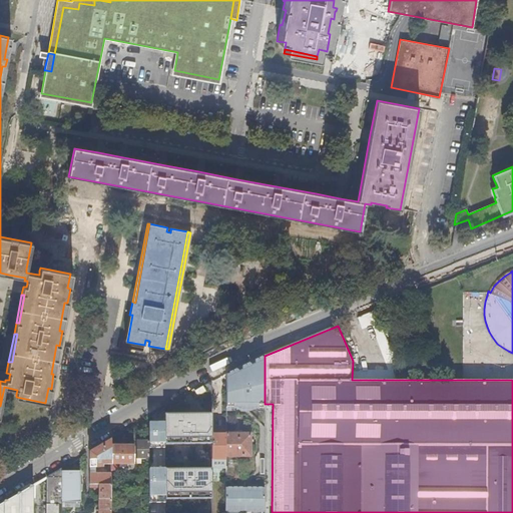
[(51,374),(53,374),(59,346),(56,345),(51,374)]
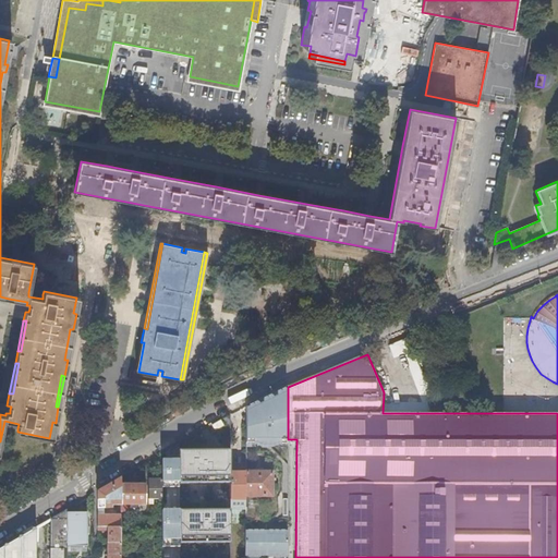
[(255,437),(280,437),(280,433),(288,433),(288,387),(277,392),(278,396),(274,398),(273,395),(263,399),(265,402),(262,403),(262,407),(246,407),(246,440),(255,440),(255,437)]
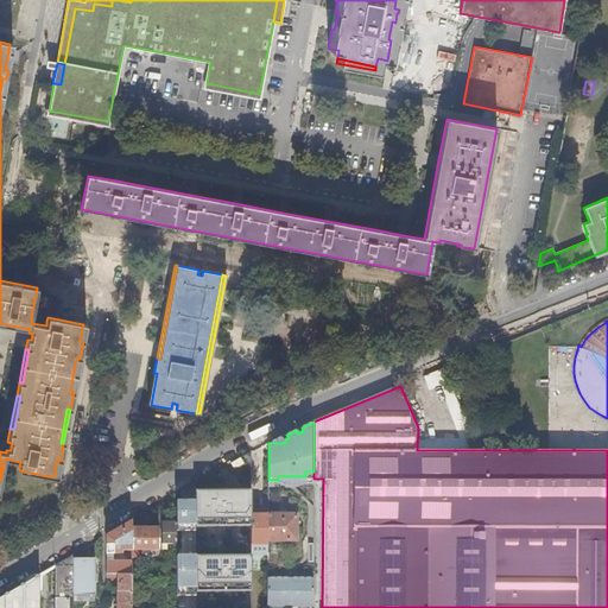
[(240,458),(230,464),(234,470),(244,464),(240,458)]
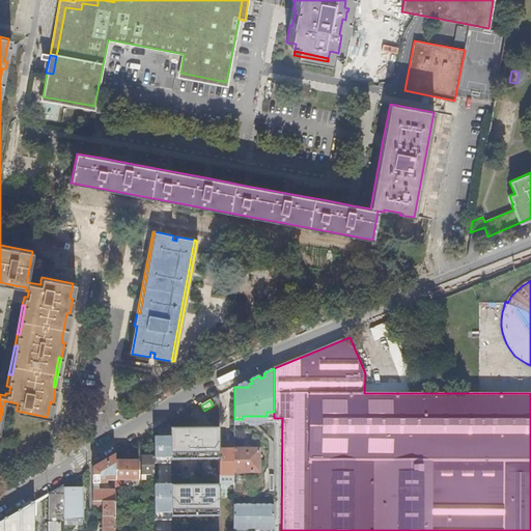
[(219,443),(219,428),(169,429),(169,438),(170,460),(219,459),(219,443)]
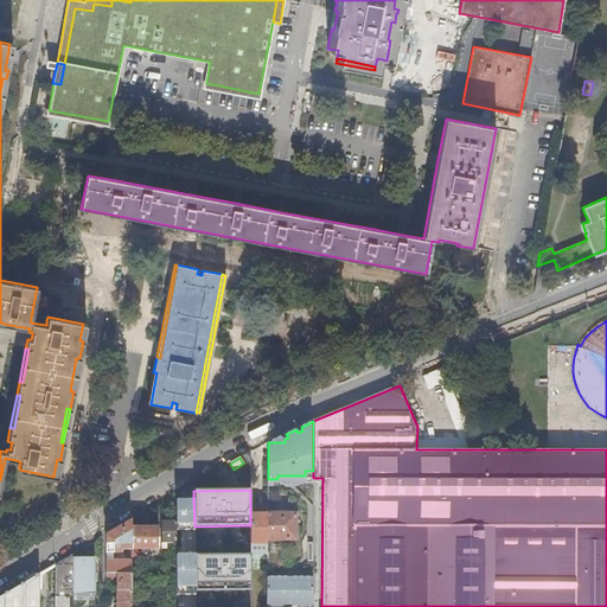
[(193,500),(176,500),(176,521),(176,530),(195,530),(195,526),(193,500)]
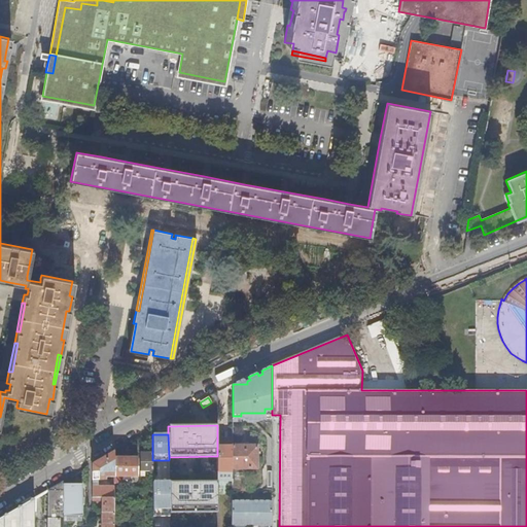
[(217,483),(232,483),(232,482),(232,468),(232,445),(232,440),(217,440),(217,456),(217,482),(217,483)]
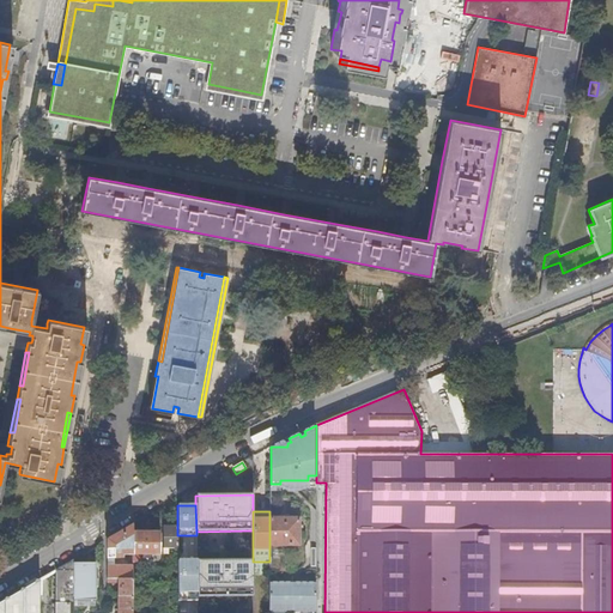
[(269,545),(299,545),(299,530),(299,525),(299,517),(269,517),(269,545)]
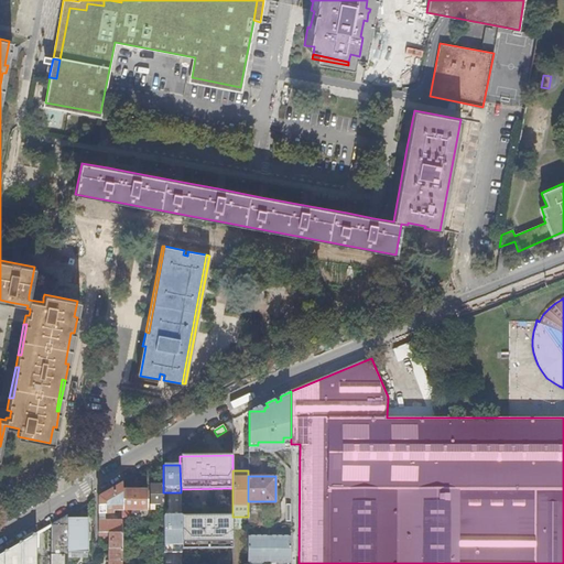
[(121,484),(98,497),(98,532),(121,532),(121,525),(121,520),(102,520),(104,513),(111,513),(111,510),(121,510),(121,489),(121,484)]
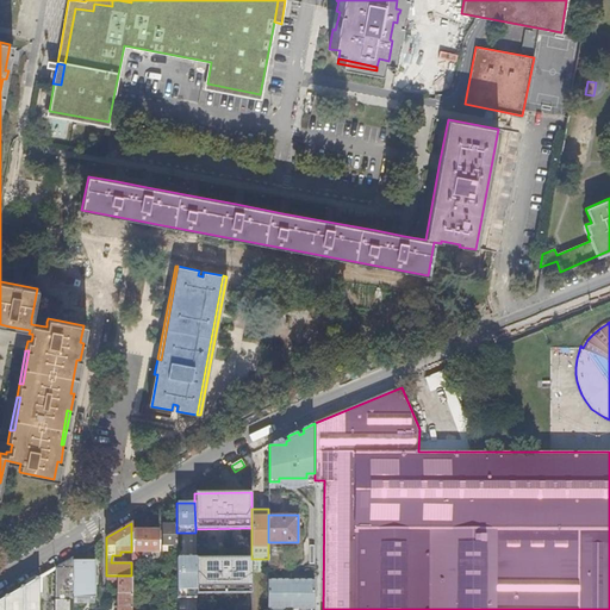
[(167,545),(176,546),(176,533),(176,523),(162,523),(162,551),(167,551),(167,545)]
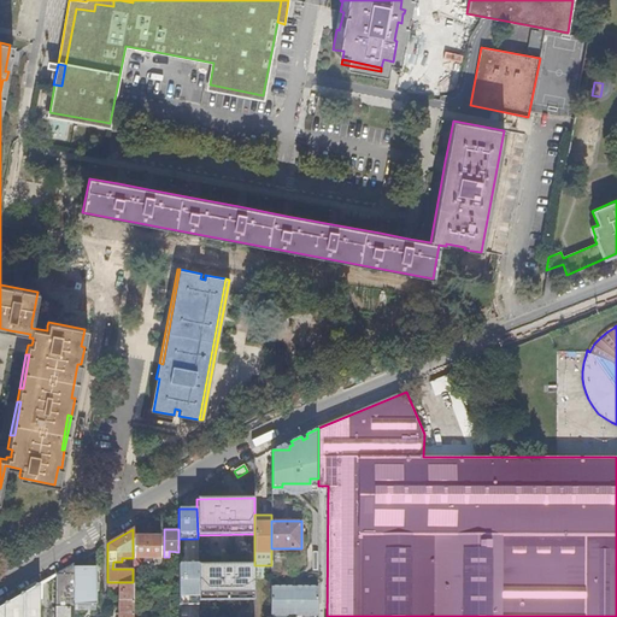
[(160,536),(133,535),(133,558),(133,562),(150,562),(150,558),(160,558),(160,536)]
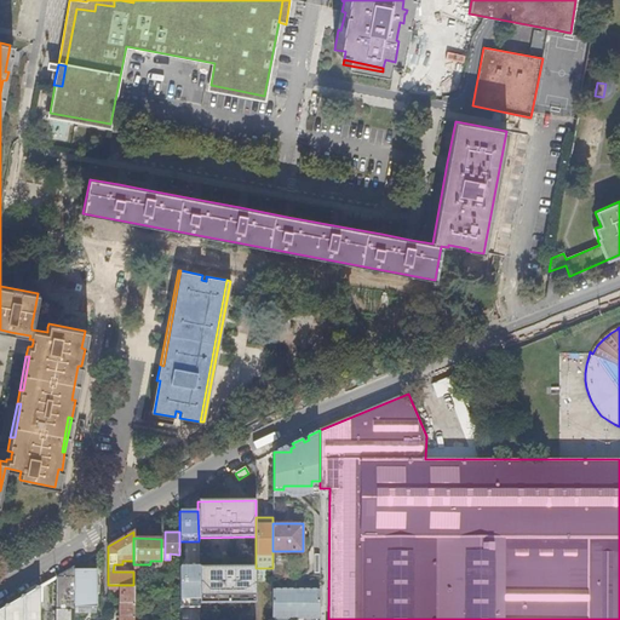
[(74,569),(74,567),(57,577),(57,609),(59,609),(59,619),(73,619),(74,607),(74,569)]
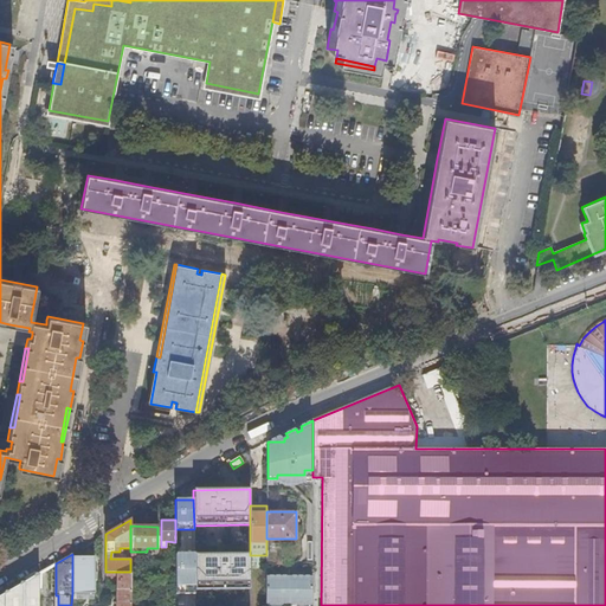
[(194,555),(195,591),(250,590),(250,555),(250,554),(194,555)]
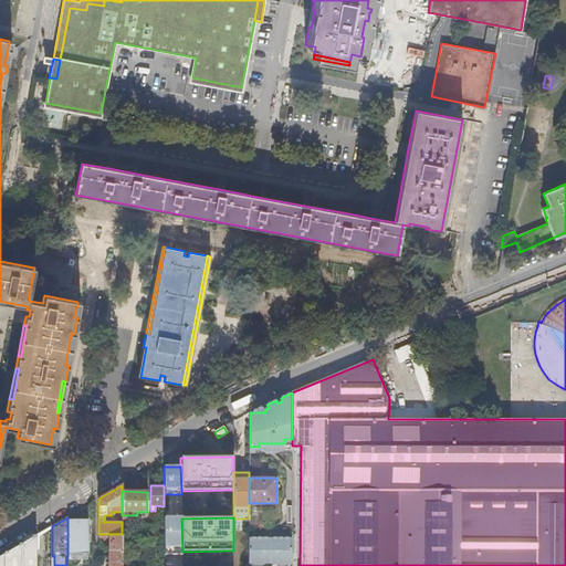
[(181,519),(164,519),(165,556),(182,555),(182,552),(181,519)]
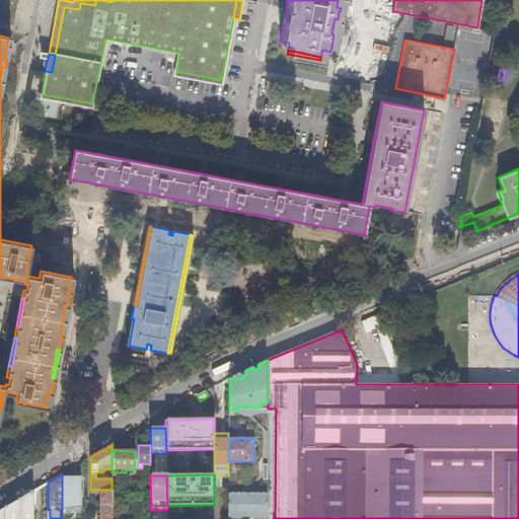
[(80,476),(62,476),(62,508),(81,508),(80,476)]
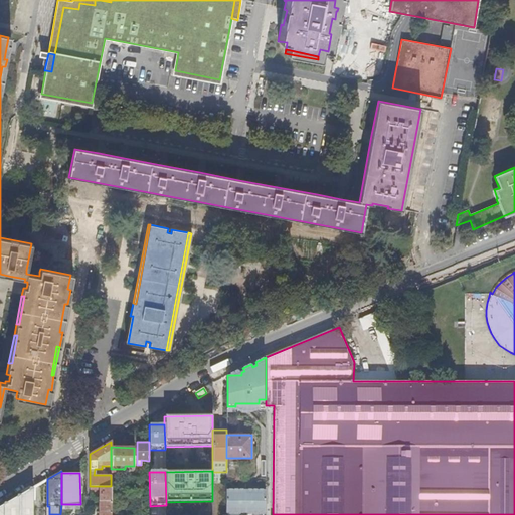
[(128,483),(128,489),(137,489),(137,477),(128,477),(128,483)]
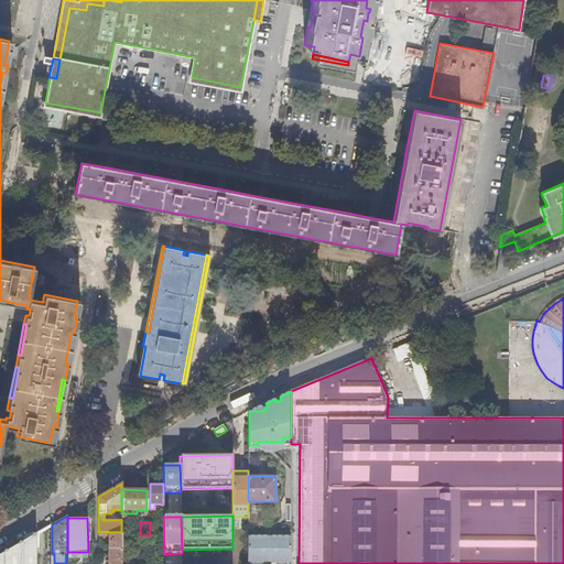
[(121,563),(121,537),(121,532),(98,532),(98,535),(108,535),(110,535),(109,549),(108,549),(108,563),(121,563)]
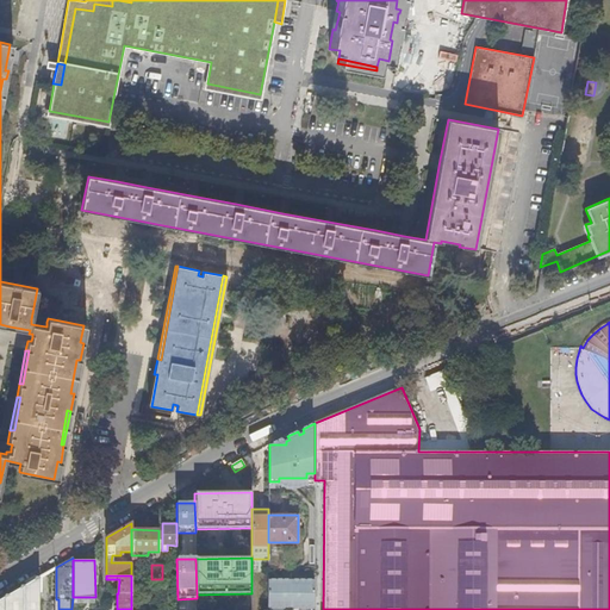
[(38,609),(38,578),(5,597),(4,609),(38,609)]
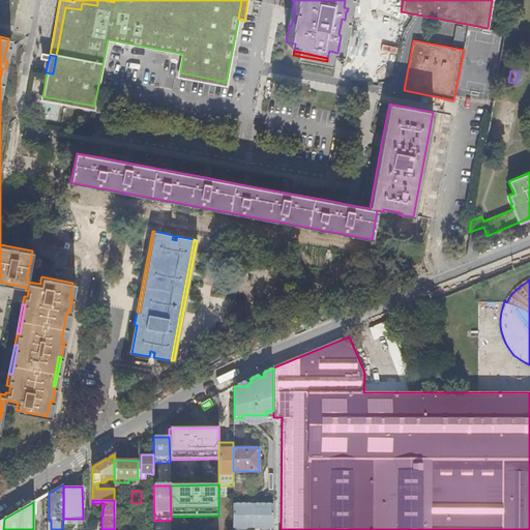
[(246,502),(233,502),(233,527),(273,527),(273,503),(259,503),(259,506),(246,505),(246,502)]
